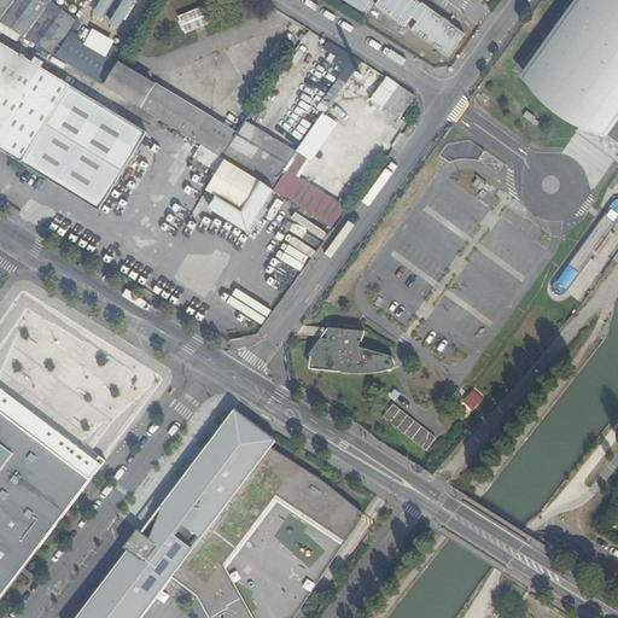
[(0,0),(0,21),(3,23),(51,52),(75,19),(51,1),(51,0),(0,0)]
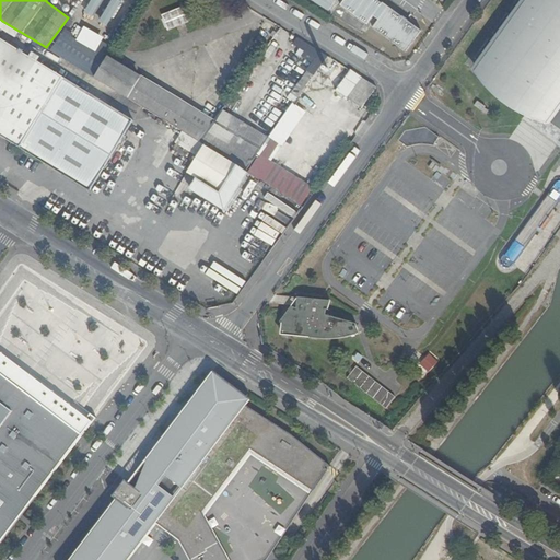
[(93,0),(88,14),(96,19),(104,0),(93,0)]
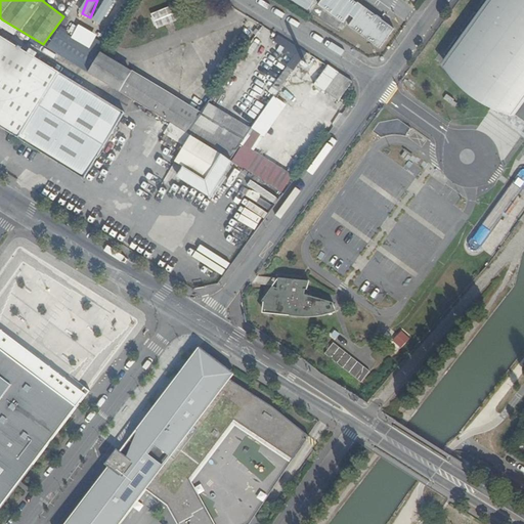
[(113,0),(105,0),(94,22),(102,26),(116,1),(113,0)]
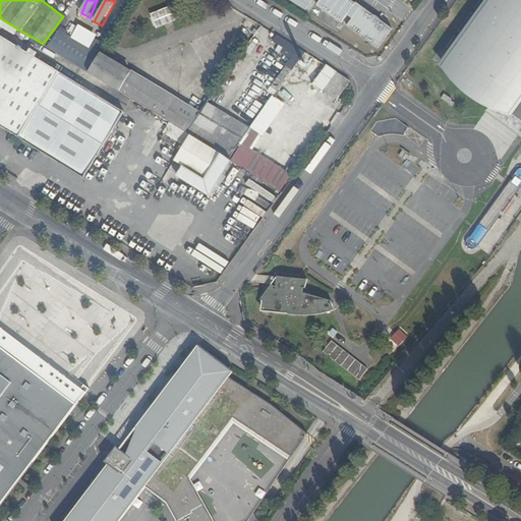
[(289,0),(289,1),(309,11),(313,0),(289,0)]
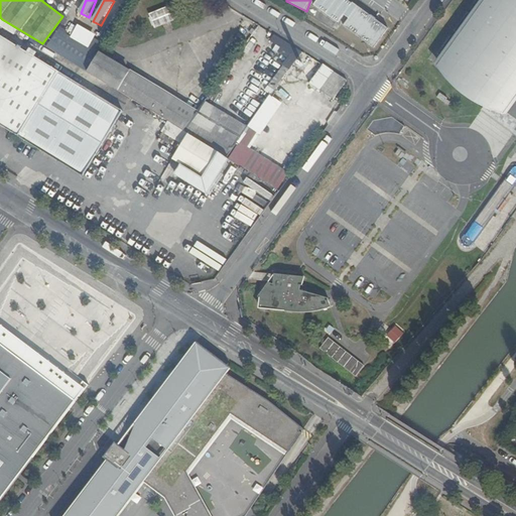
[(357,8),(345,0),(316,0),(312,6),(338,23),(344,15),(349,19),(343,27),(373,48),(387,28),(381,23),(383,21),(378,17),(376,20),(358,7),(357,8)]
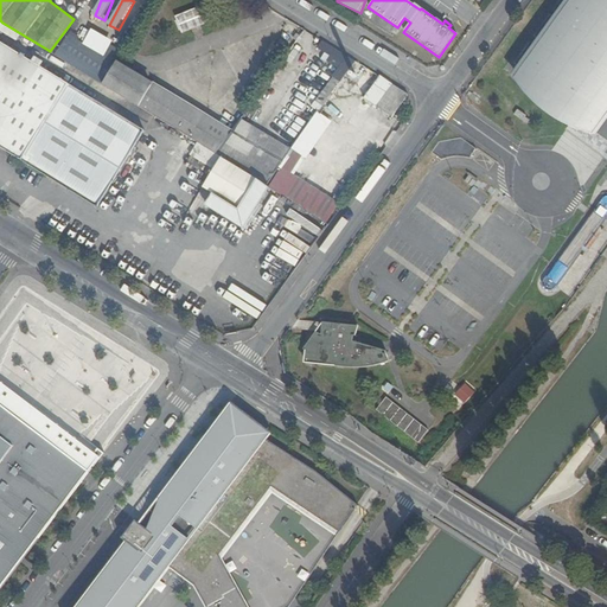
[(606,0),(561,0),(553,12),(560,18),(556,23),(549,17),(532,39),(540,45),(536,50),(530,44),(513,65),(521,71),(516,78),(573,121),(598,139),(604,132),(606,134),(606,148),(606,151),(602,155),(606,159),(606,0)]
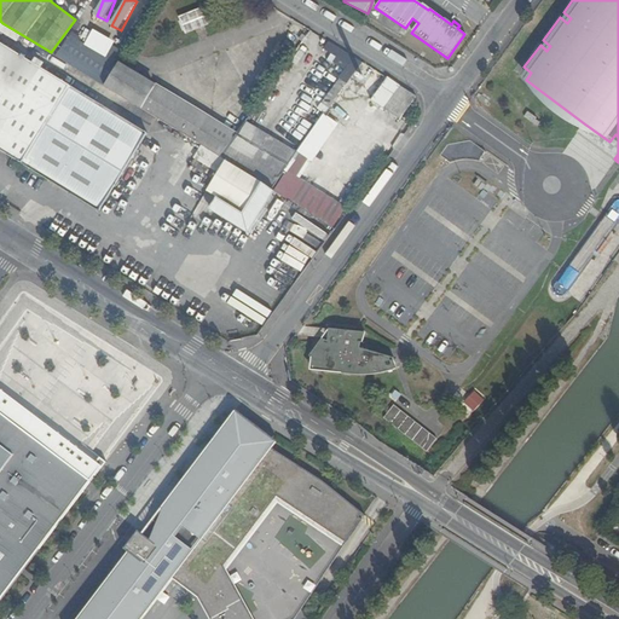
[(191,28),(200,24),(209,21),(214,18),(209,4),(186,13),(191,28)]
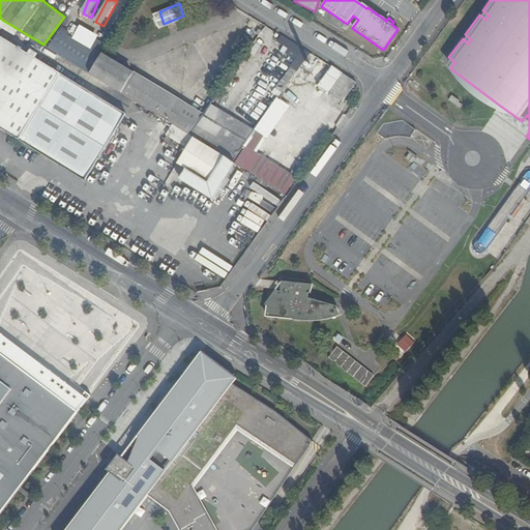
[(59,29),(47,47),(91,75),(101,57),(59,29)]
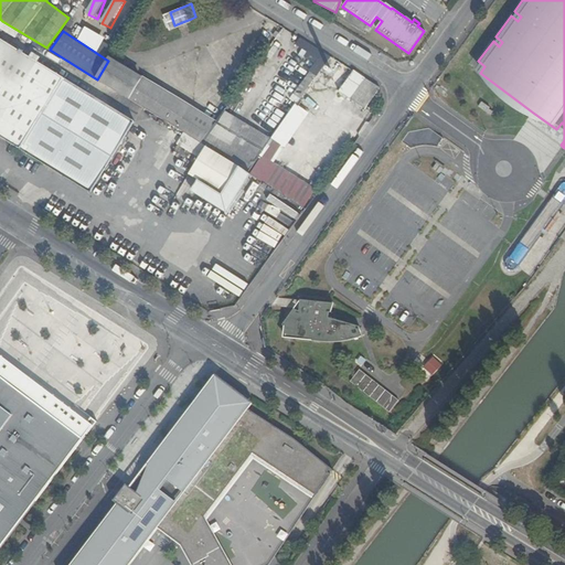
[(331,56),(301,38),(297,43),(318,59),(278,112),(287,118),(331,56)]
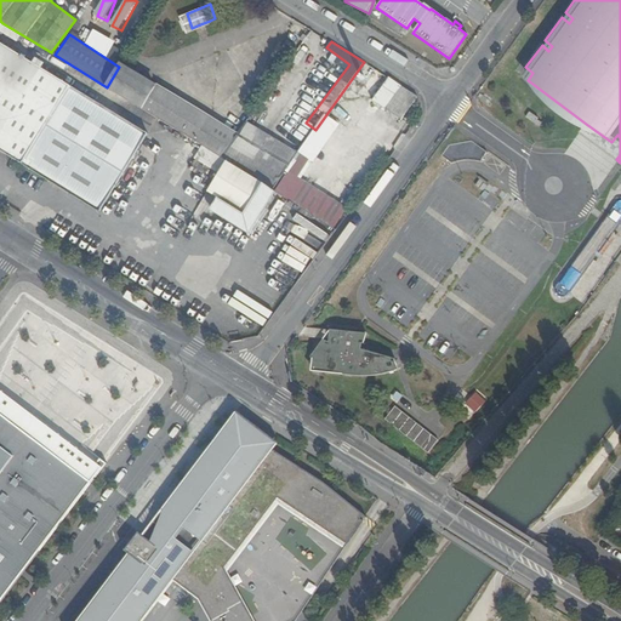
[(0,157),(98,217),(147,138),(0,47),(0,157)]
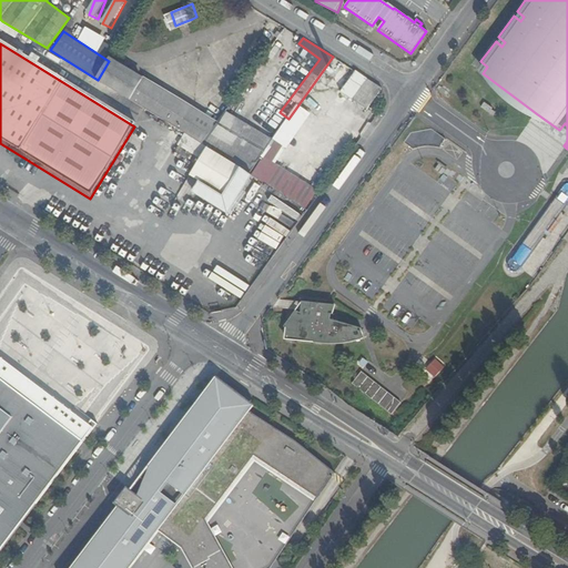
[(118,60),(110,59),(109,61),(98,80),(204,143),(205,140),(219,122),(118,60)]
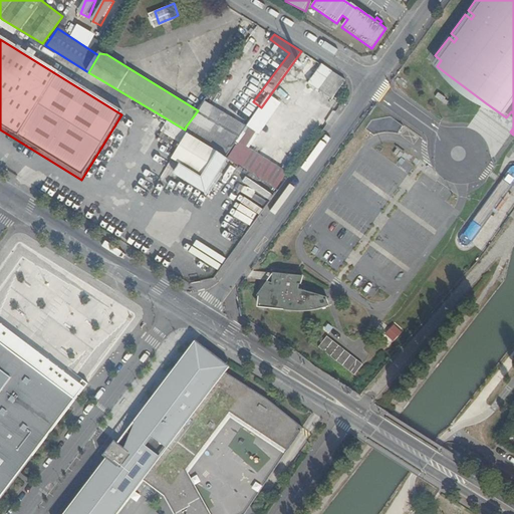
[(345,78),(320,62),(308,82),(332,97),(345,78)]
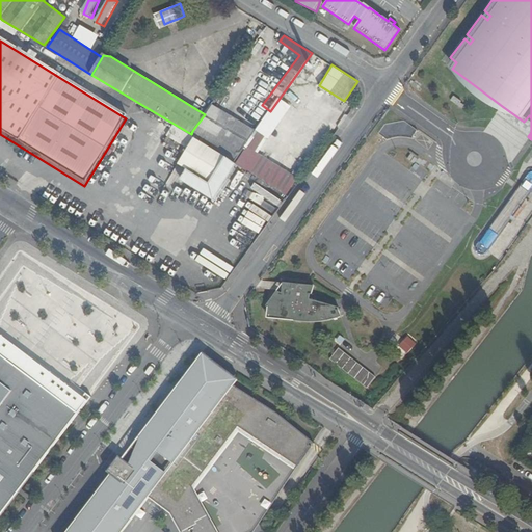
[(452,98),(449,102),(456,108),(460,103),(452,98)]
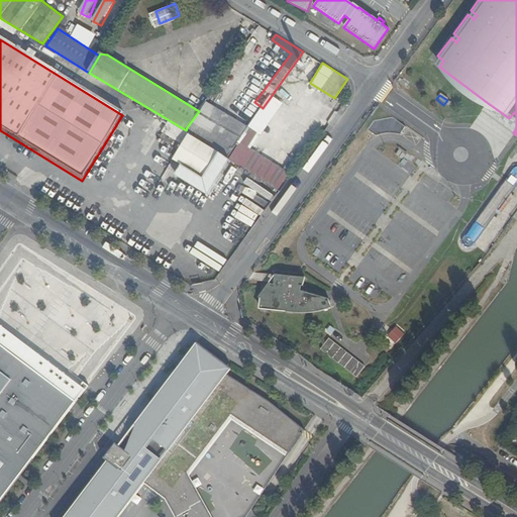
[(208,97),(199,111),(187,127),(229,156),(249,124),(208,97)]
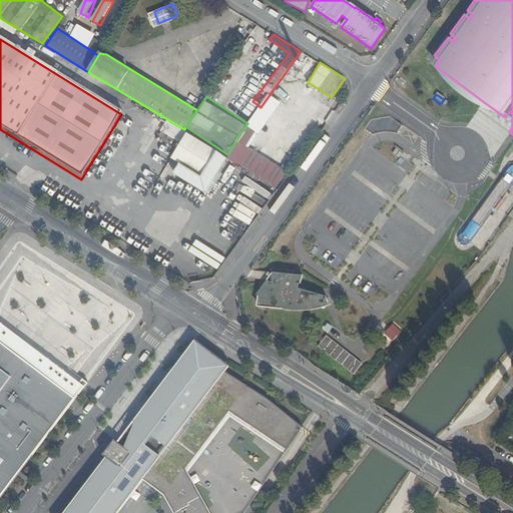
[(505,117),(484,102),(482,105),(477,112),(512,138),(512,134),(509,131),(512,127),(512,125),(512,113),(510,111),(505,117)]
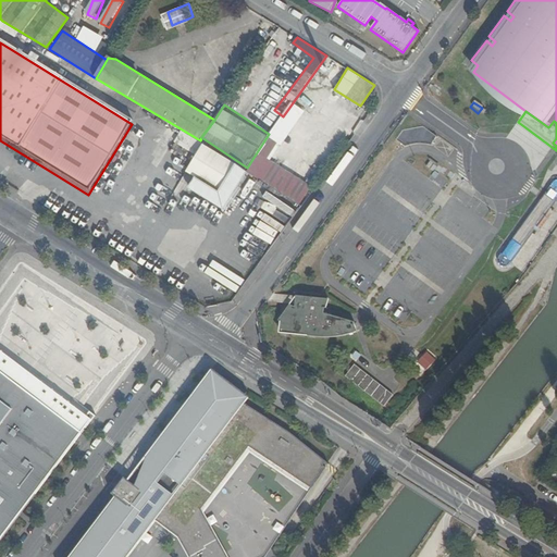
[(404,131),(397,140),(406,147),(407,146),(410,145),(412,145),(415,144),(417,143),(419,143),(422,143),(424,143),(428,143),(428,141),(430,138),(431,139),(432,139),(431,138),(433,135),(434,136),(434,135),(426,130),(423,127),(404,131)]
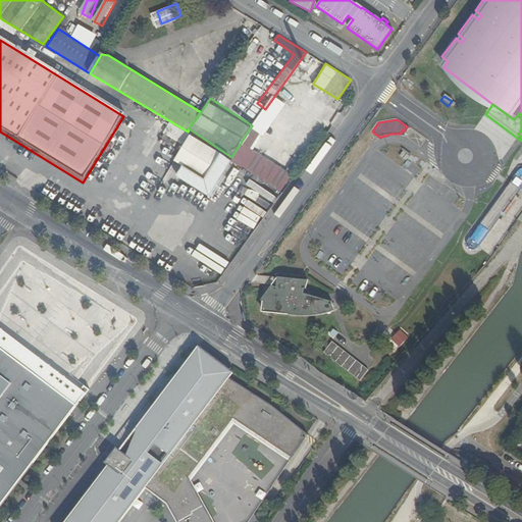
[(171,134),(175,125),(169,122),(165,132),(171,134)]
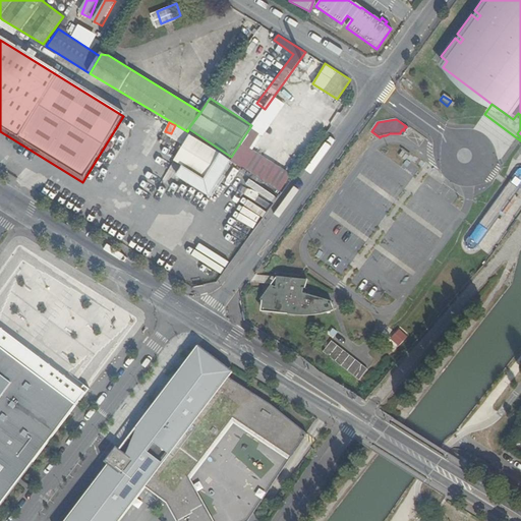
[(264,170),(269,161),(244,145),(238,154),(264,170)]
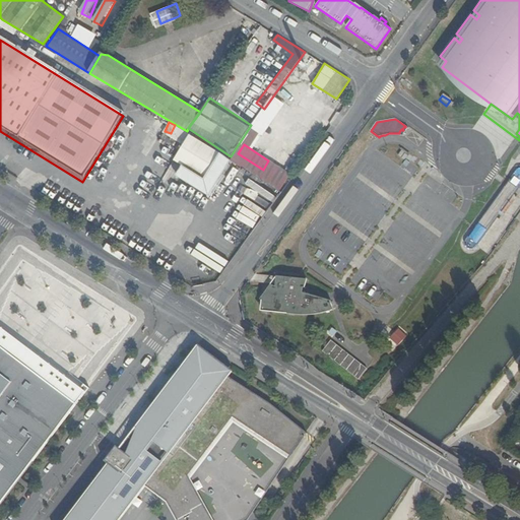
[(519,168),(518,169),(517,169),(517,170),(516,171),(467,237),(466,238),(466,239),(465,240),(465,241),(465,242),(464,243),(464,244),(464,245),(465,245),(465,246),(465,247),(466,248),(467,248),(468,249),(470,249),(471,249),(472,249),(473,249),(474,248),(475,248),(475,247),(476,246),(477,245),(519,186),(519,168)]
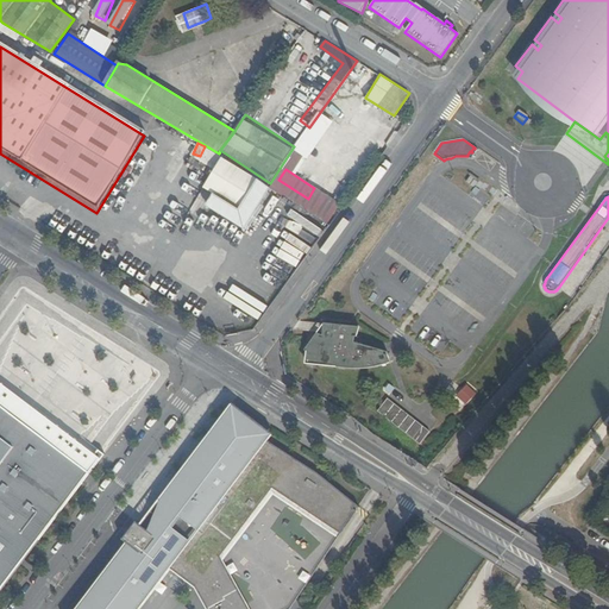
[(198,262),(206,250),(182,236),(175,246),(198,262)]
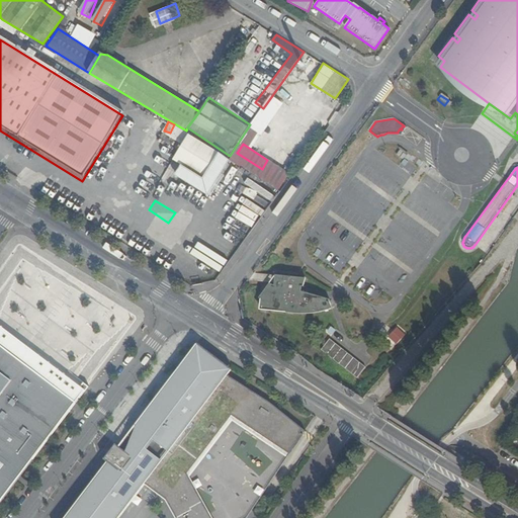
[(254,274),(247,284),(266,285),(272,286),(276,276),(254,274)]
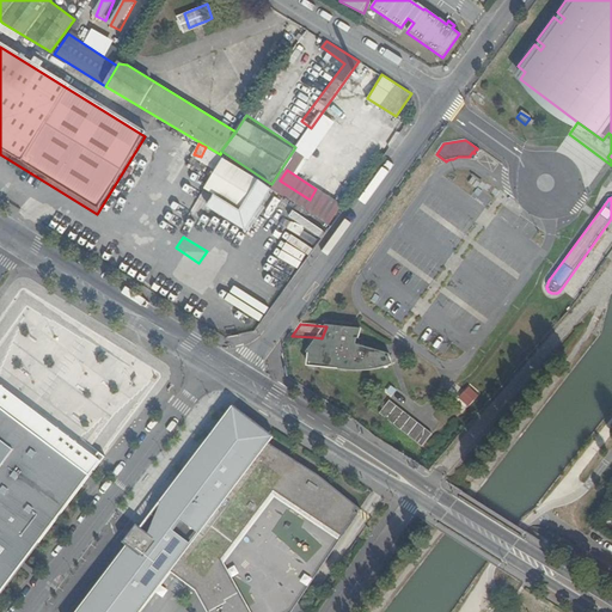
[(359,330),(326,326),(322,338),(314,337),(308,349),(310,355),(323,363),(323,369),(349,371),(372,371),(395,365),(392,355),(359,346),(359,330)]
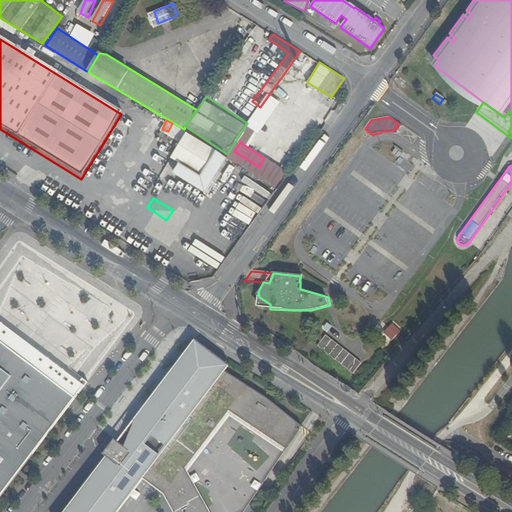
[(261,308),(270,309),(270,304),(259,297),(261,308)]
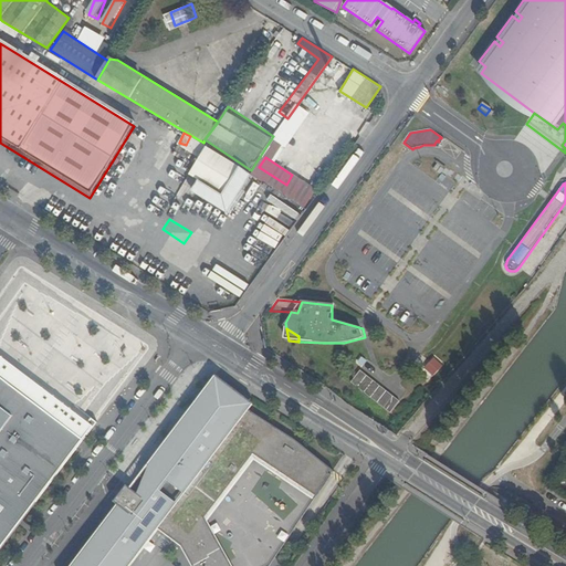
[(0,549),(97,422),(0,348),(0,549)]
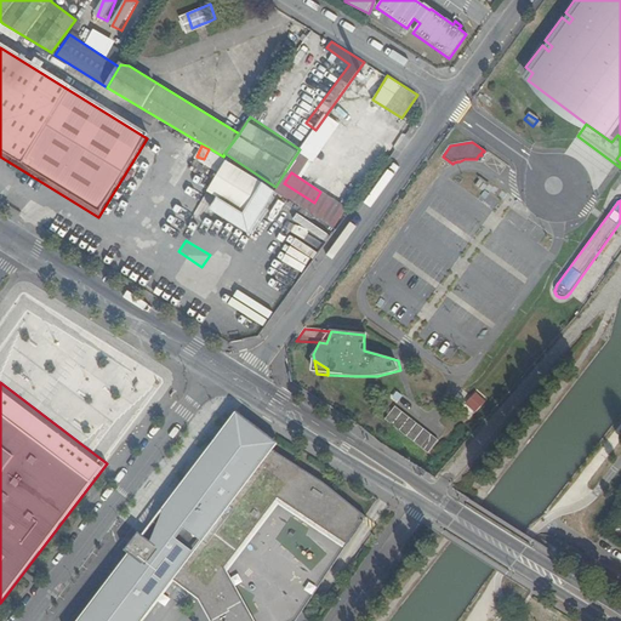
[(438,440),(396,406),(385,420),(428,453),(438,440)]
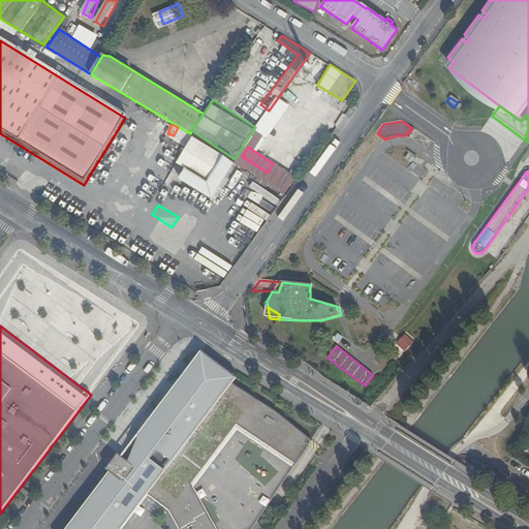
[(232,383),(238,376),(201,349),(137,434),(138,434),(128,461),(121,456),(118,453),(60,528),(120,528),(147,494),(169,510),(180,528),(249,528),(252,527),(218,467),(189,446),(209,418),(256,448),(265,439),(296,464),(309,443),(307,441),(308,439),(311,440),(311,439),(276,411),(235,385),(232,383)]
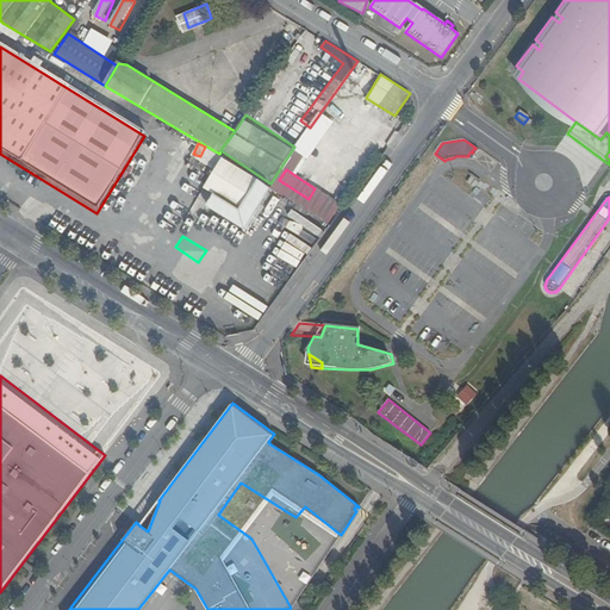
[(251,539),(291,608),(341,535),(305,506),(296,517),(241,483),(218,515),(251,539)]
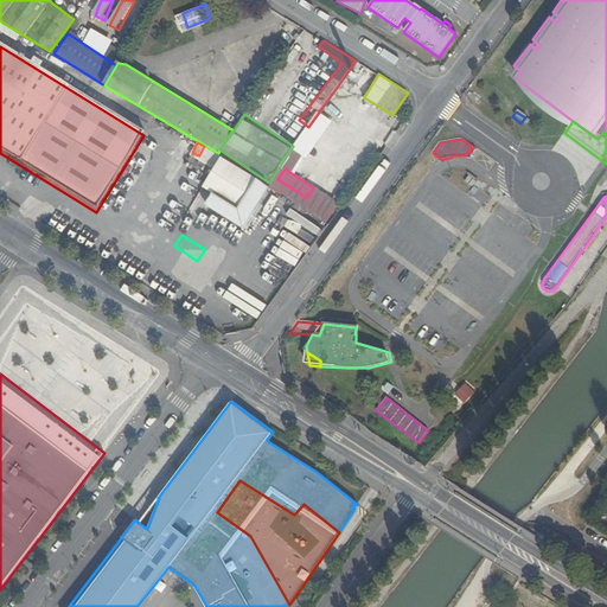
[(158,498),(139,523),(147,529),(159,498),(158,498)]
